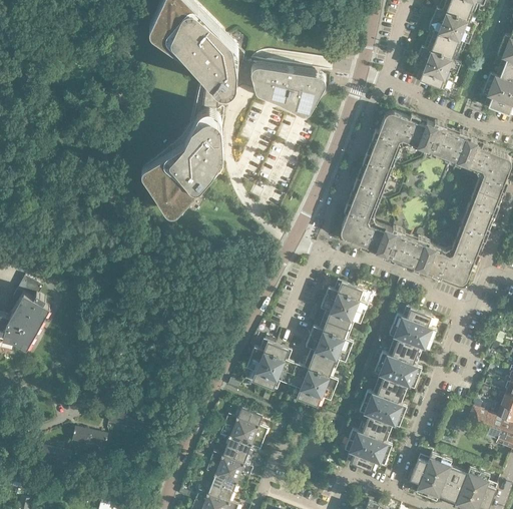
[(192,91),(135,160),(144,176),(155,192),(180,228),(261,137),(265,134),(296,142),(310,95),(316,84),(317,79),(313,75),(310,75),(308,73),(308,71),(310,58),(273,51),(262,53),(258,54),(254,57),(199,0),(162,0),(153,21),(151,25),(151,28),(152,31),(141,41),(192,91)]
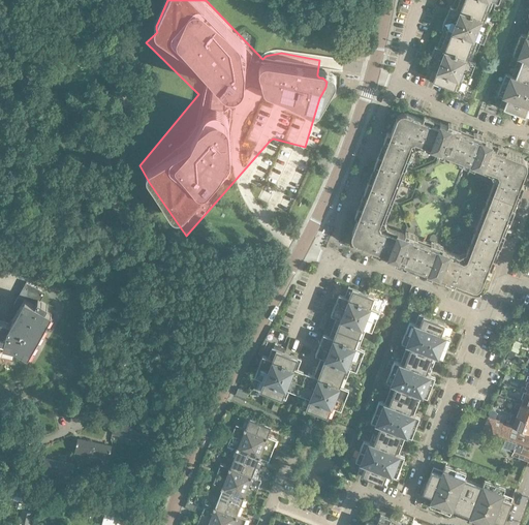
[(456,0),(455,3),(492,16),(495,7),(498,7),(500,0),(456,0)]
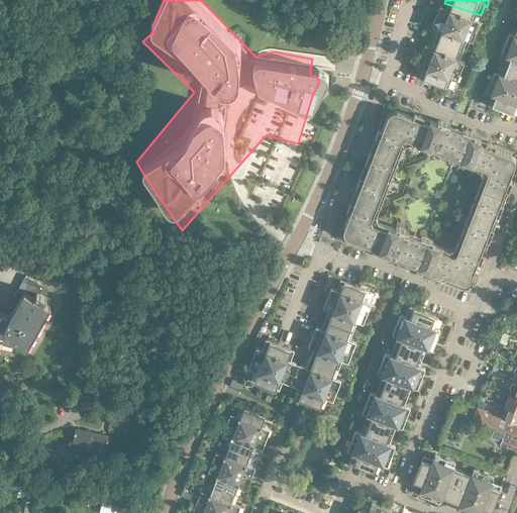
[(433,30),(430,39),(466,54),(470,44),(472,45),(480,25),(478,24),(481,15),(444,3),(441,10),(439,9),(431,29),(433,30)]
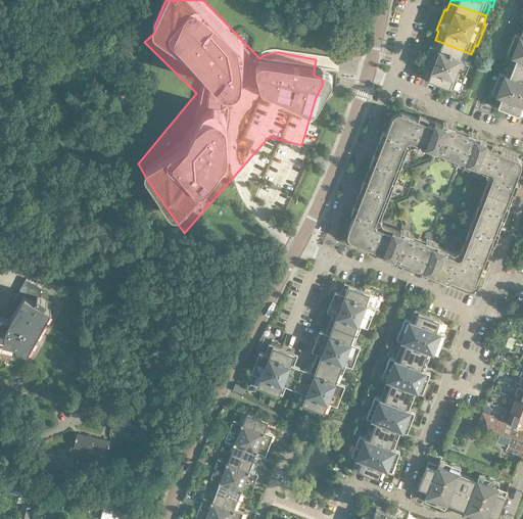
[(512,60),(509,69),(522,75),(522,31),(520,40),(514,38),(507,58),(512,60)]
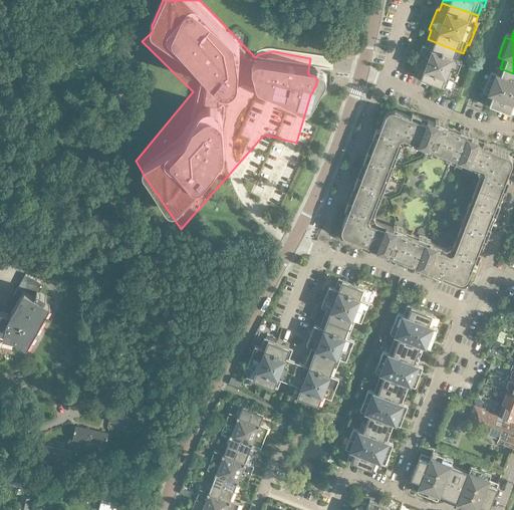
[(421,70),(418,79),(446,91),(450,81),(455,83),(463,63),(460,62),(463,53),(428,39),(424,48),(422,47),(415,67),(421,70)]
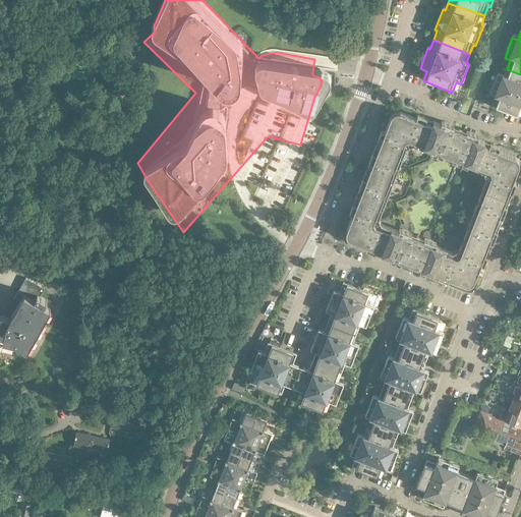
[(497,110),(506,114),(517,118),(520,109),(520,74),(507,69),(504,77),(499,76),(490,97),(501,100),(497,110)]
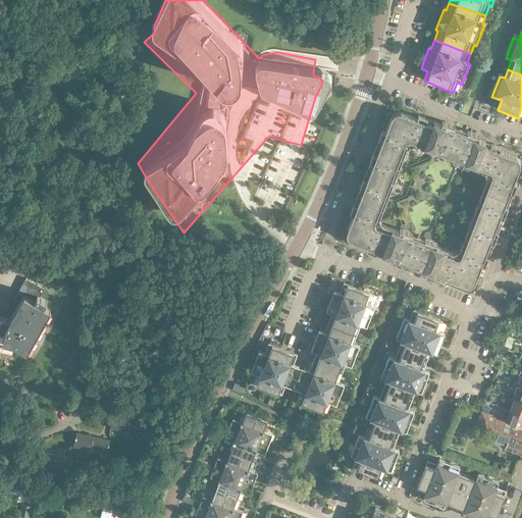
[(445,128),(419,118),(418,121),(402,115),(400,120),(397,121),(393,119),(386,136),(382,135),(370,166),(373,167),(366,186),(363,185),(351,216),(354,218),(348,234),(352,236),(354,239),(352,244),(368,250),(366,253),(398,265),(400,262),(402,263),(413,267),(418,269),(416,272),(430,278),(441,282),(449,286),(450,282),(466,289),(468,283),(471,282),(475,285),(481,268),(485,269),(487,263),(498,238),(493,237),(498,227),(501,228),(502,228),(498,226),(502,218),(505,219),(517,187),(514,186),(520,169),(516,168),(515,167),(514,165),(516,160),(500,154),(502,150),(494,148),(476,141),(477,138),(471,136),(468,142),(463,140),(450,135),(453,128),(451,127),(446,125),(445,128)]
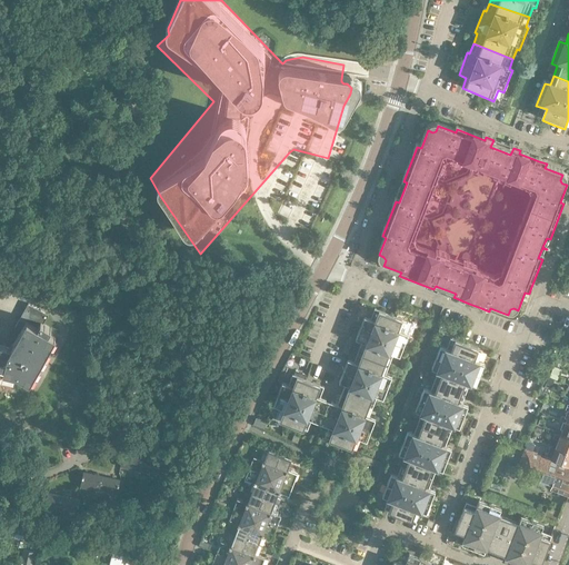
[(353,179),(343,175),(341,181),(351,186),(353,179)]
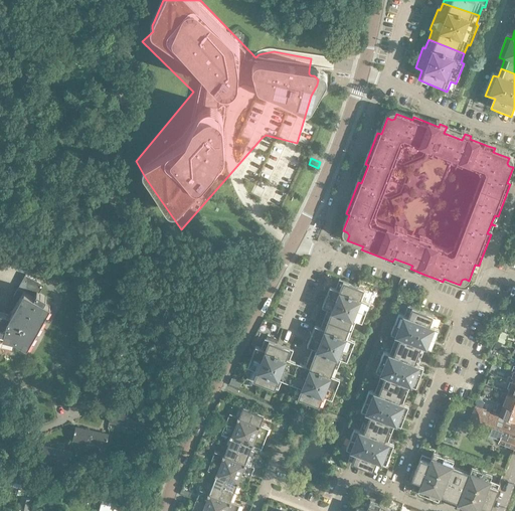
[(17,270),(24,272),(26,263),(19,261),(17,270)]
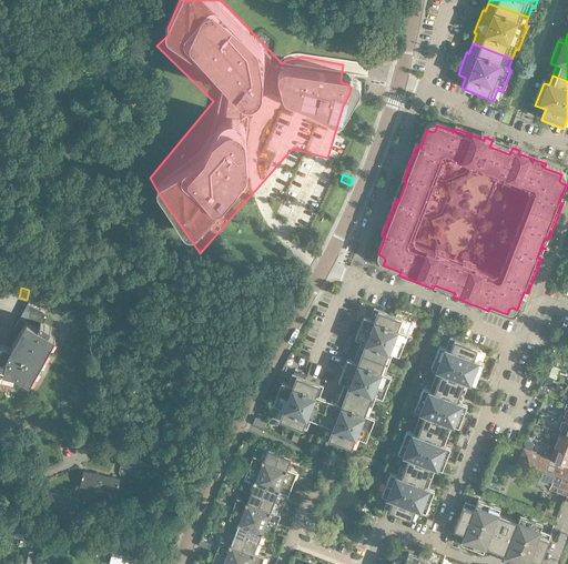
[(0,375),(3,376),(18,380),(30,388),(56,341),(41,332),(48,318),(28,306),(14,331),(21,334),(11,352),(10,352),(10,351),(0,349),(0,375)]
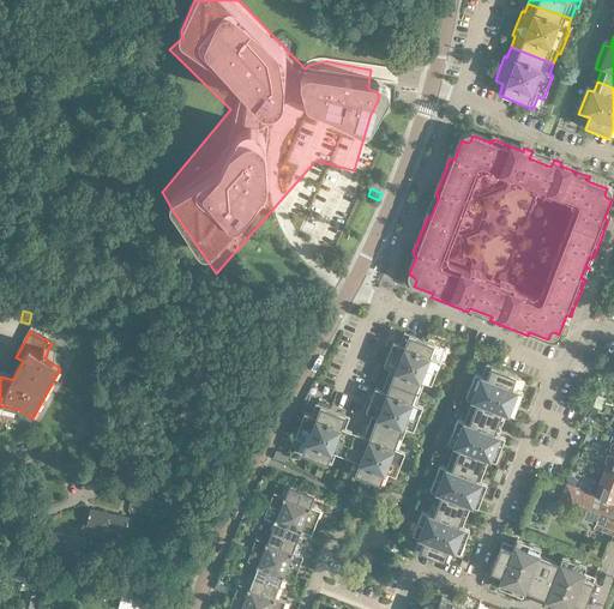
[(393,373),(390,384),(415,395),(420,383),(431,387),(440,363),(439,350),(438,350),(404,337),(399,348),(392,345),(383,369),(393,373)]
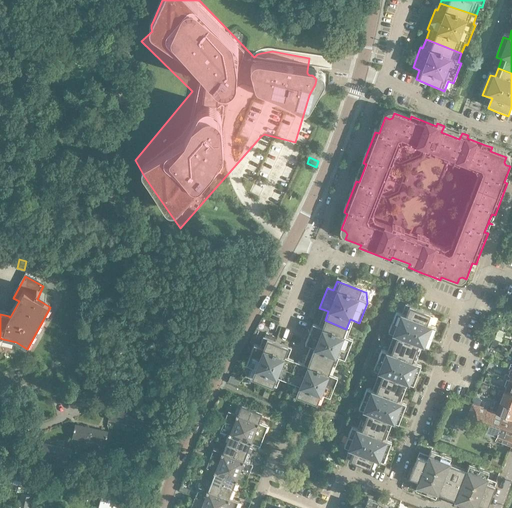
[(397,339),(394,347),(419,357),(422,348),(428,350),(435,330),(430,328),(434,318),(404,307),(401,317),(395,315),(387,335),(397,339)]
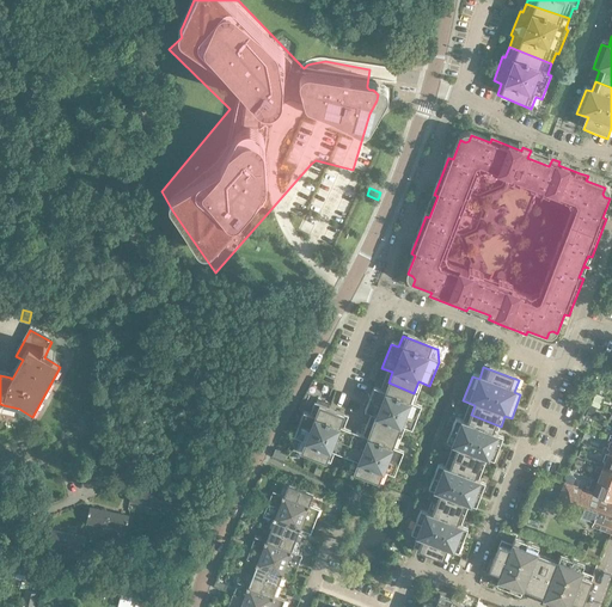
[(369,416),(366,427),(396,439),(401,428),(411,433),(421,409),(409,404),(414,393),(389,382),(384,394),(373,390),(363,414),(369,416)]
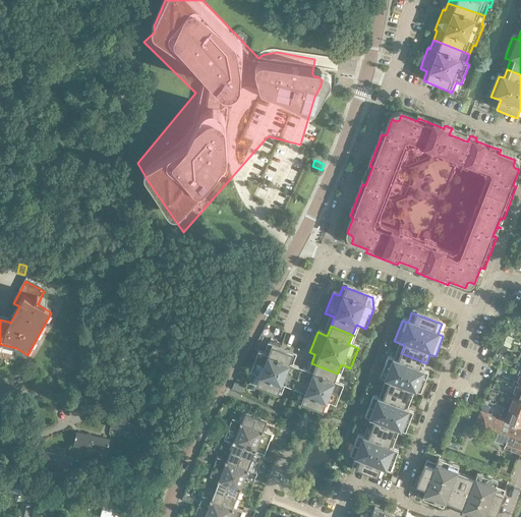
[(507,338),(503,348),(508,350),(510,351),(514,342),(507,338)]
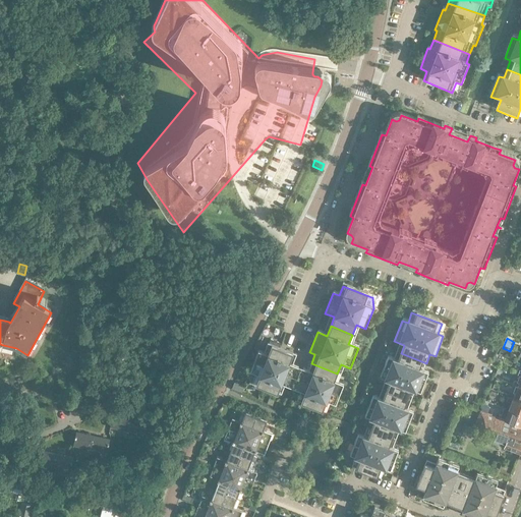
[(296,356),(280,350),(279,349),(280,346),(271,342),(270,346),(268,345),(264,354),(257,352),(249,374),(255,376),(251,386),(276,395),(280,386),(290,390),(298,368),(293,366),(296,356)]
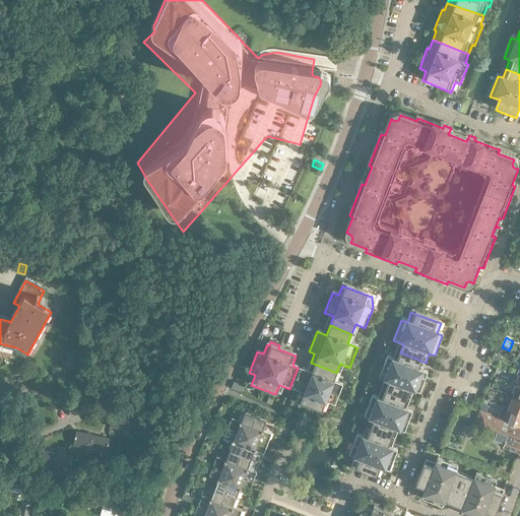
[(507,349),(502,347),(499,353),(504,357),(507,349)]
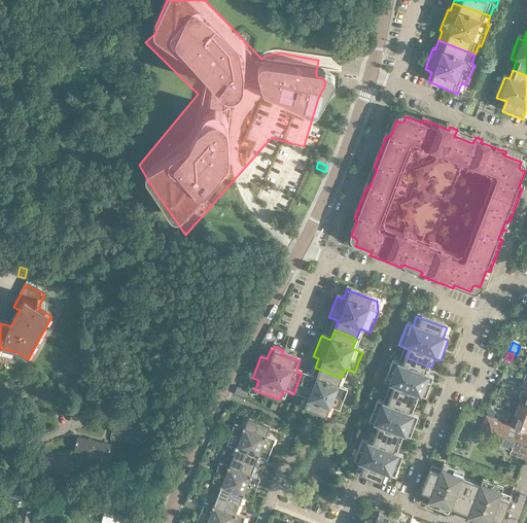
[(393,387),(390,397),(412,406),(415,396),(425,401),(433,379),(427,377),(431,368),(406,357),(401,367),(392,363),(384,384),(393,387)]
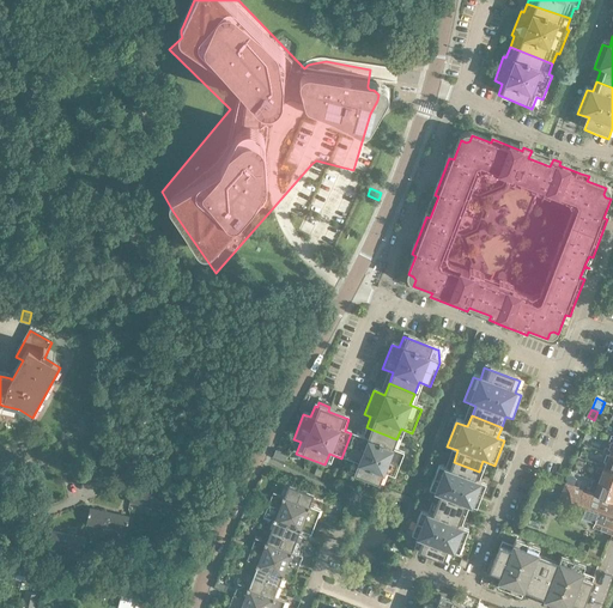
[(356,436),(346,460),(358,464),(353,475),(383,487),(388,475),(394,479),(404,455),(393,450),(396,439),(366,427),(362,438),(356,436)]
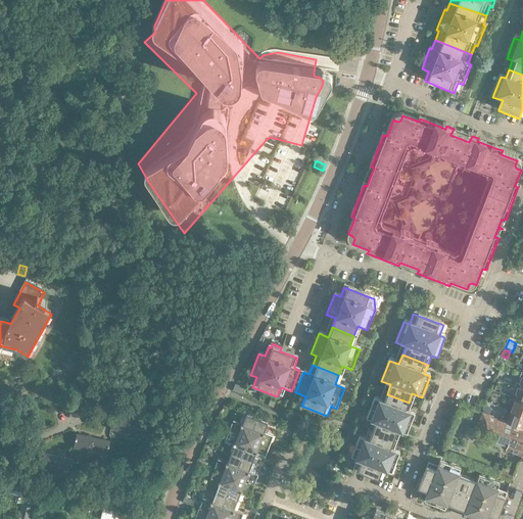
[(375,424),(372,433),(397,443),(401,434),(407,436),(415,416),(405,412),(409,403),(387,394),(383,404),(374,399),(366,420),(375,424)]
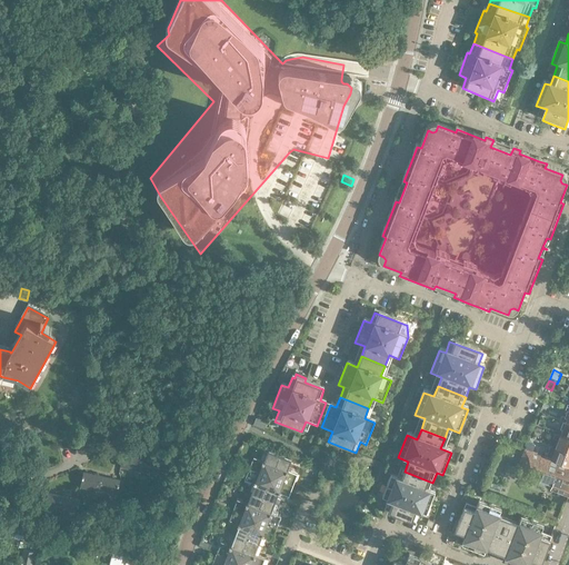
[(556,443),(553,449),(557,450),(568,455),(568,439),(561,437),(560,439),(555,437),(552,442),(556,443)]
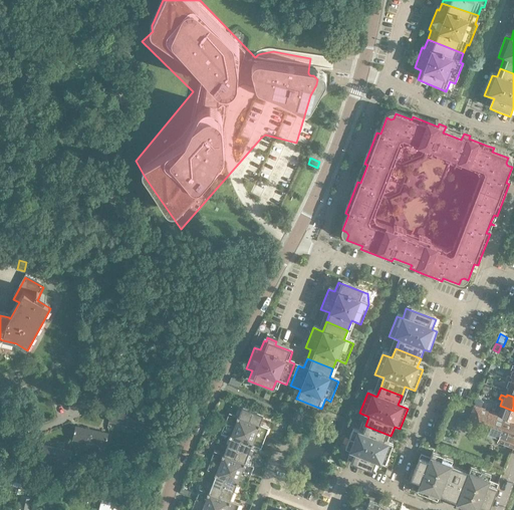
[(414,405),(418,407),(422,398),(417,396),(414,405)]
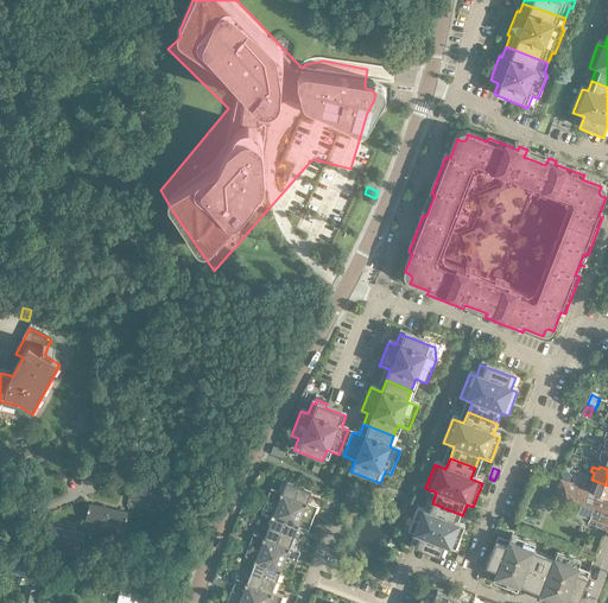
[(587,492),(586,493),(607,500),(607,486),(595,481),(593,486),(589,484),(587,492)]
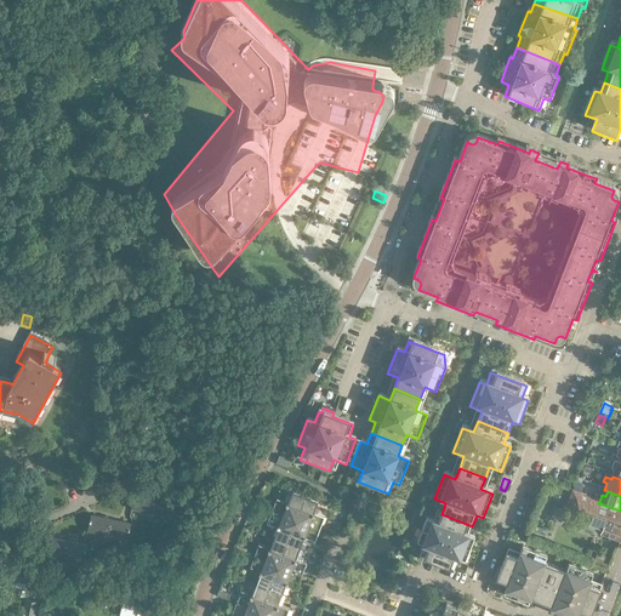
[(620,511),(598,503),(573,494),(567,509),(584,517),(580,528),(587,530),(588,529),(598,532),(597,535),(620,545),(620,540),(620,530),(620,531),(620,529),(620,511)]
